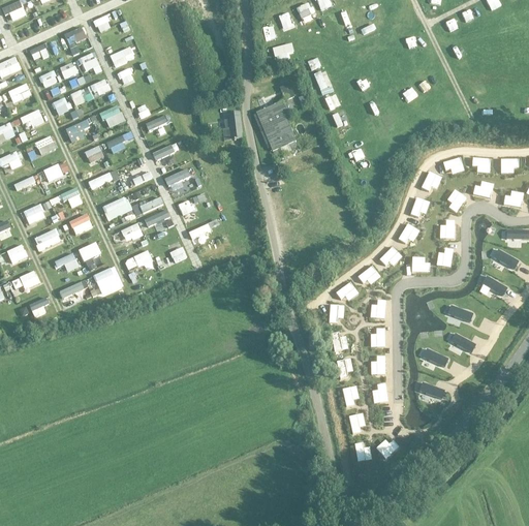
[(297,12),(311,5),(308,0),(293,0),(291,1),(297,12)]
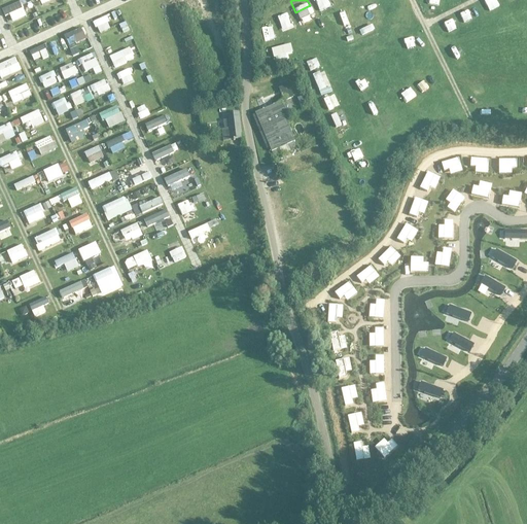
[(284,5),(274,7),(277,19),(286,15),(284,5)]
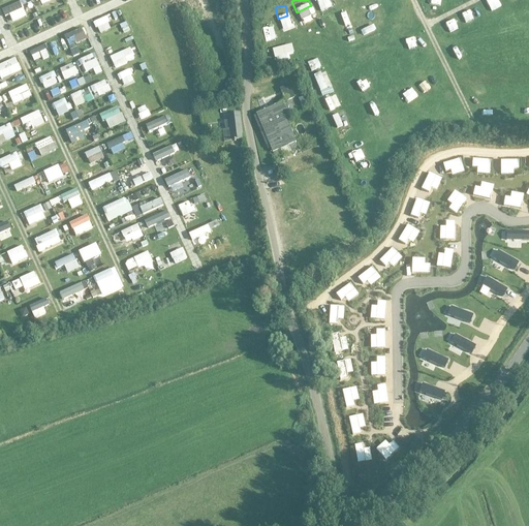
[(344,19),(348,18),(345,5),(340,6),(344,19)]
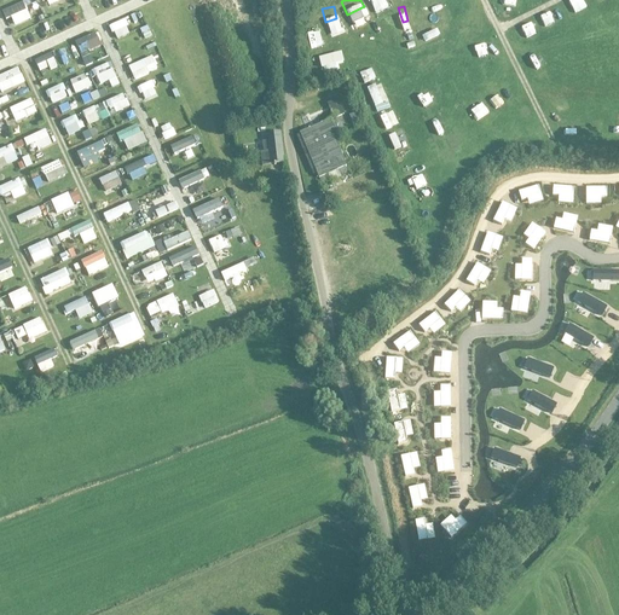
[(440,21),(453,13),(451,9),(438,16),(440,21)]
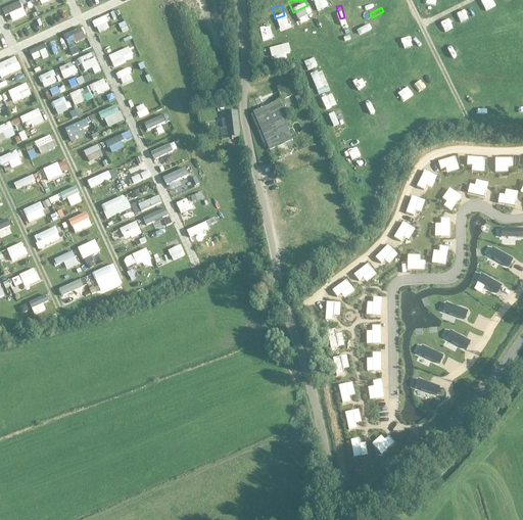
[(254,15),(258,26),(270,21),(266,11),(254,15)]
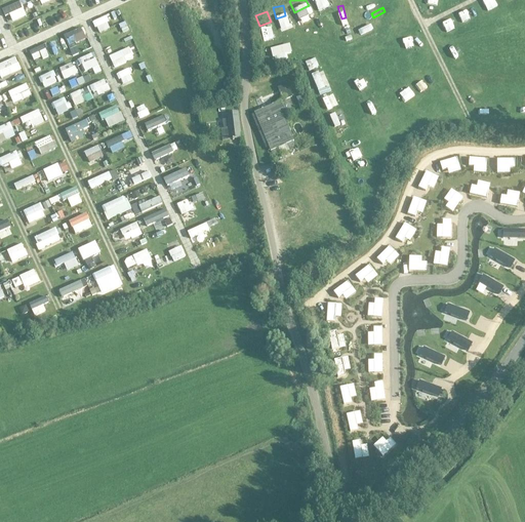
[(62,27),(66,37),(83,30),(79,19),(62,27)]
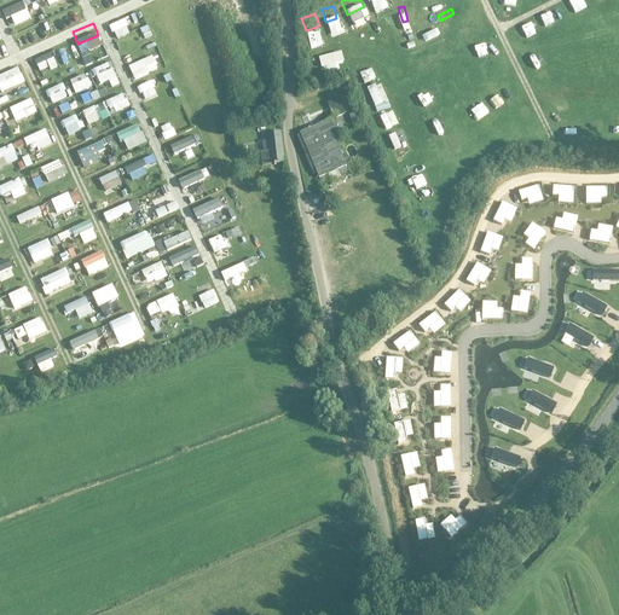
[(451,32),(439,35),(440,42),(452,40),(451,32)]
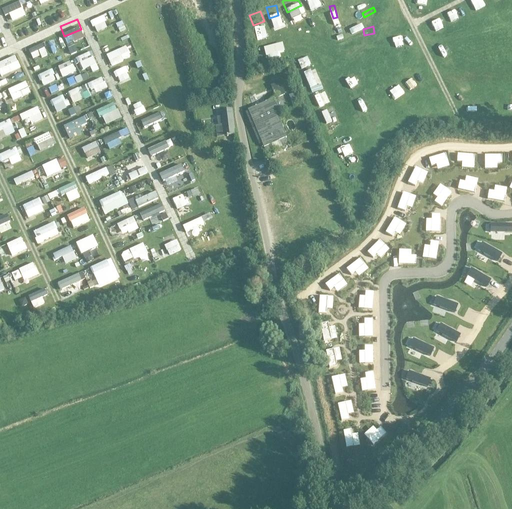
[(274,38),(268,39),(267,34),(261,35),(265,51),(277,48),(274,38)]
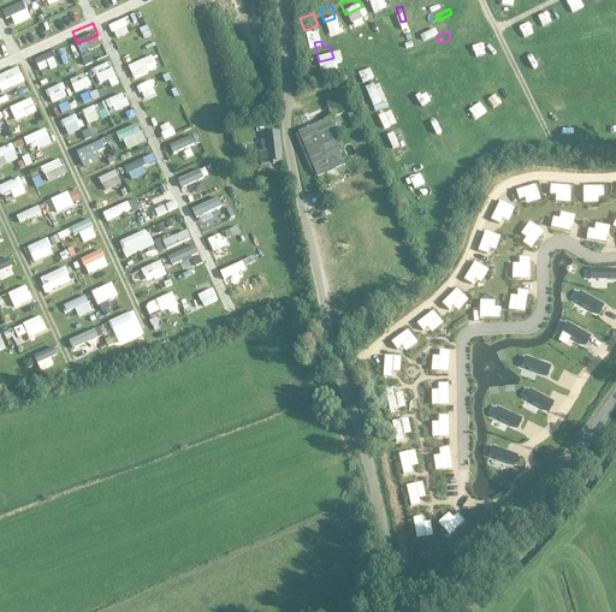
[(33,49),(37,60),(52,54),(47,43),(33,49)]
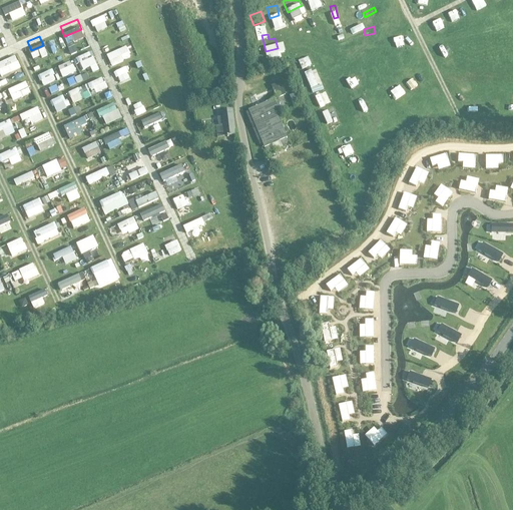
[(77,57),(87,56),(85,45),(76,47),(77,57)]
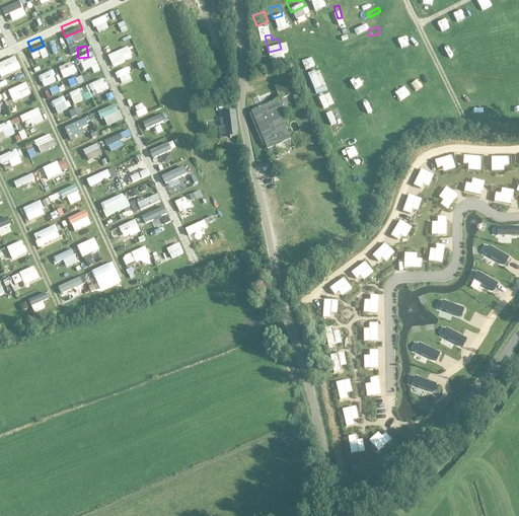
[(298,53),(301,62),(310,59),(307,50),(298,53)]
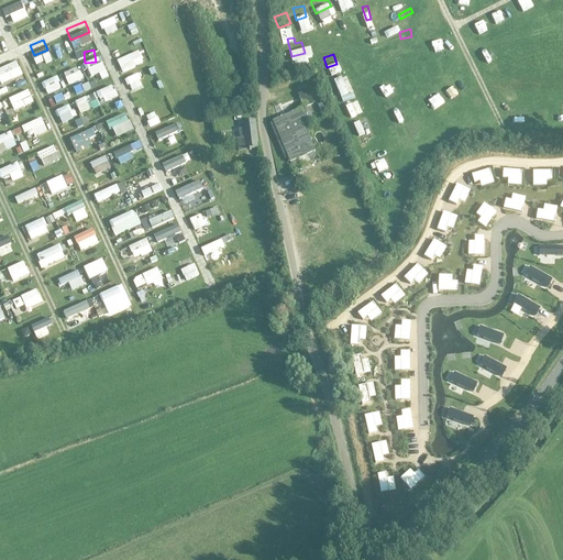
[(63,63),(66,75),(78,70),(75,58),(63,63)]
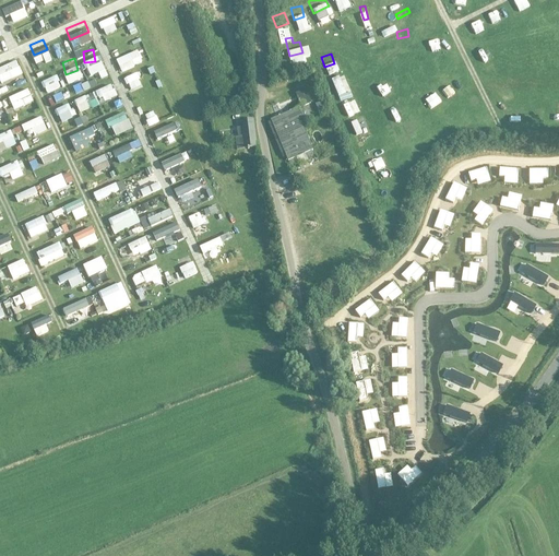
[(15,59),(0,66),(0,73),(19,64),(15,59)]
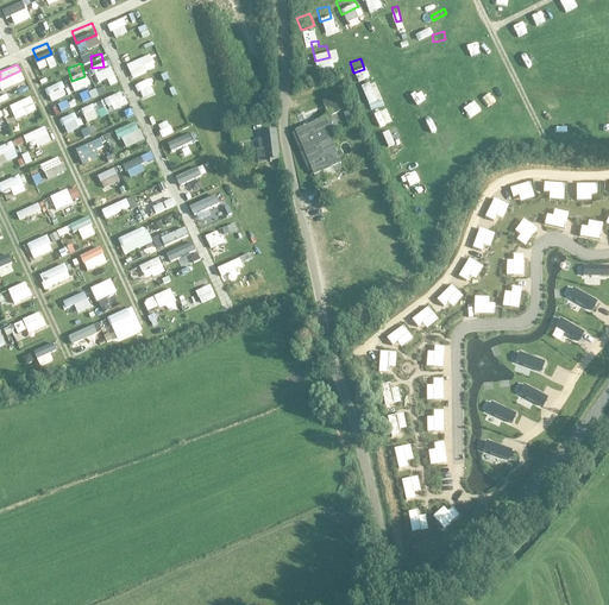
[(42,80),(46,92),(63,86),(57,73),(42,80)]
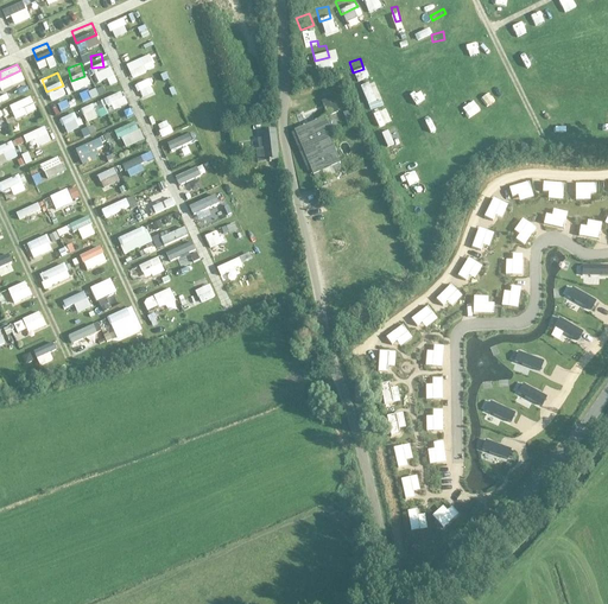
[(363,94),(374,90),(372,78),(360,81),(363,94)]
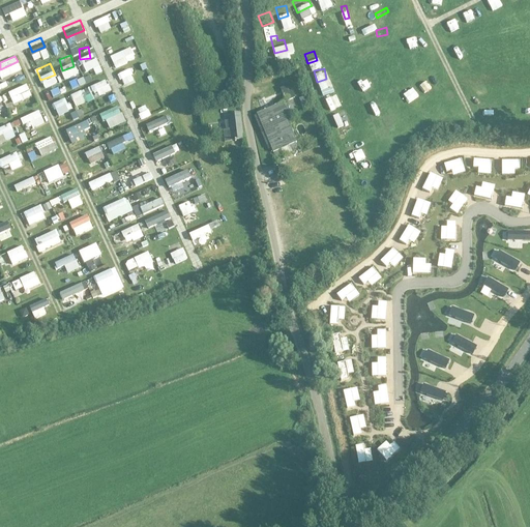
[(82,86),(92,83),(93,85),(106,82),(102,74),(80,80),(82,86)]
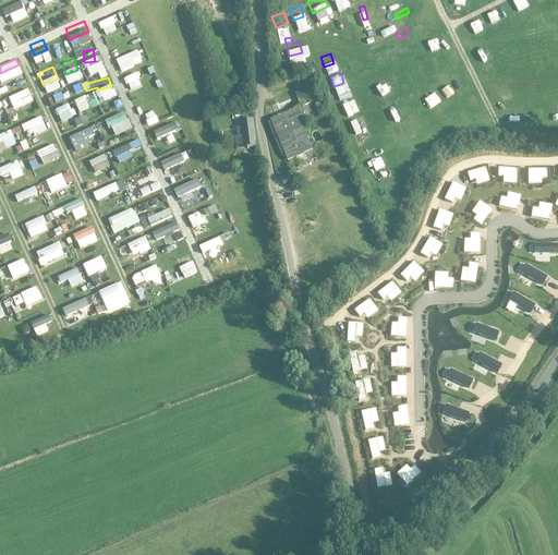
[(58,84),(49,87),(52,96),(61,92),(58,84)]
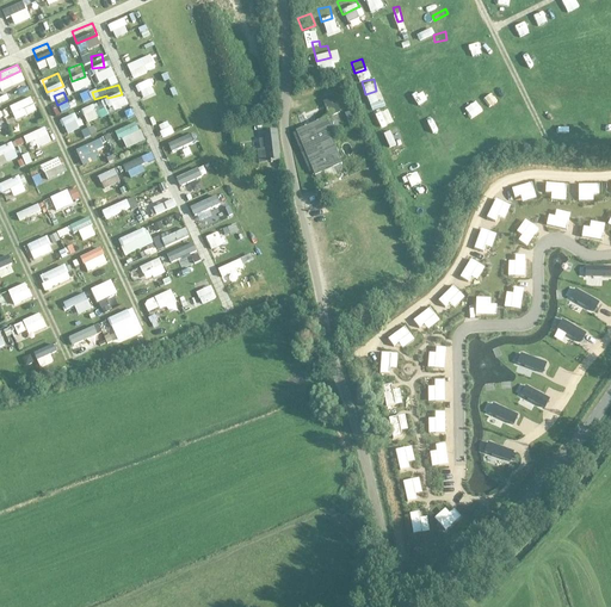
[(90,94),(76,100),(80,107),(92,101),(90,94)]
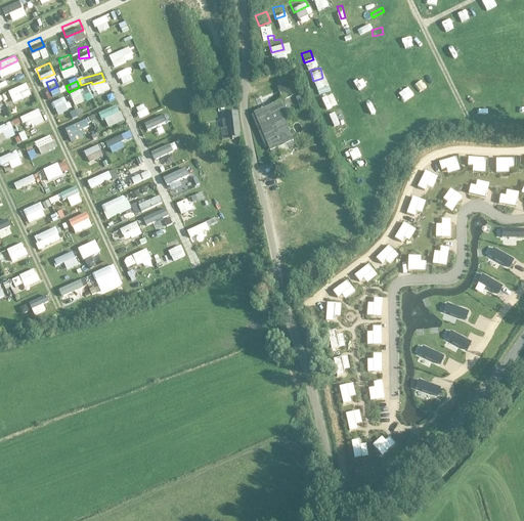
[(29,87),(26,82),(8,90),(10,96),(29,87)]
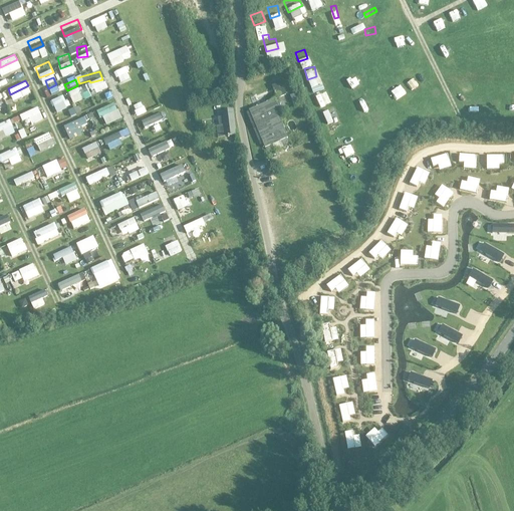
[(285,92),(280,80),(272,83),(277,95),(285,92)]
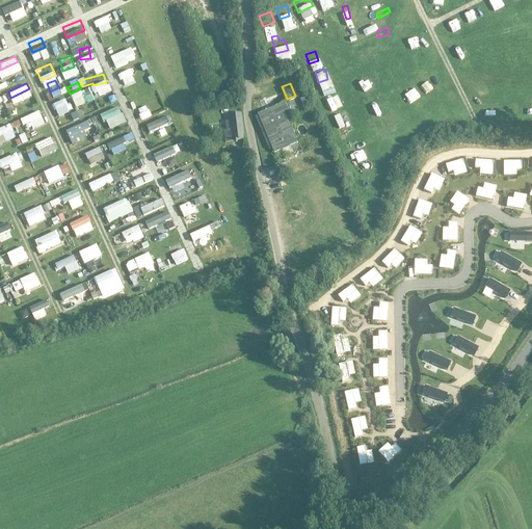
[(323,90),(326,100),(337,97),(333,87),(323,90)]
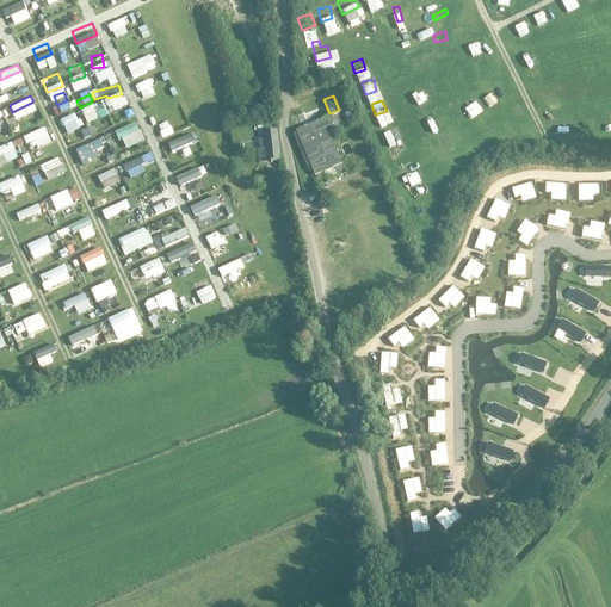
[(56,110),(61,123),(73,119),(68,106),(56,110)]
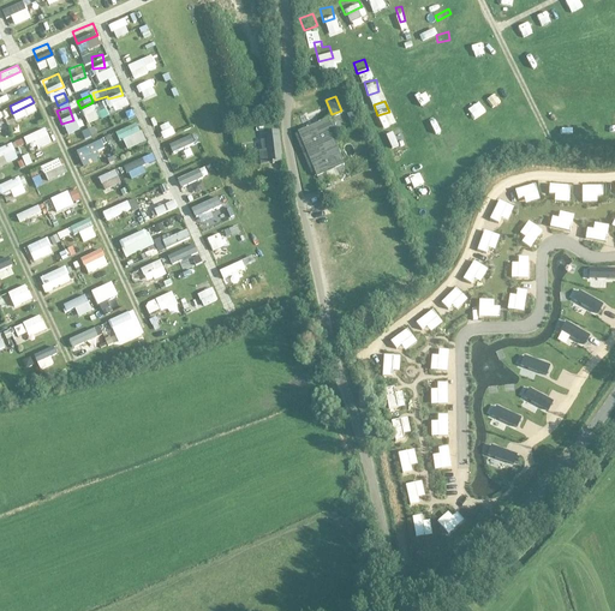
[(298,130),(299,131),(296,132),(311,168),(315,167),(320,179),(328,175),(326,171),(335,166),(338,171),(346,167),(333,135),(336,132),(329,117),(298,130)]
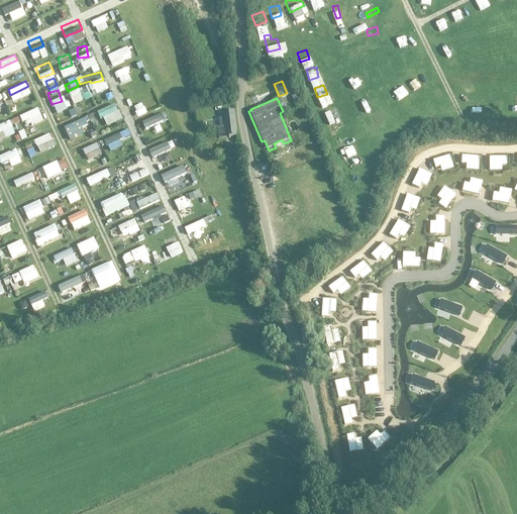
[(73,102),(66,105),(68,110),(75,107),(73,102)]
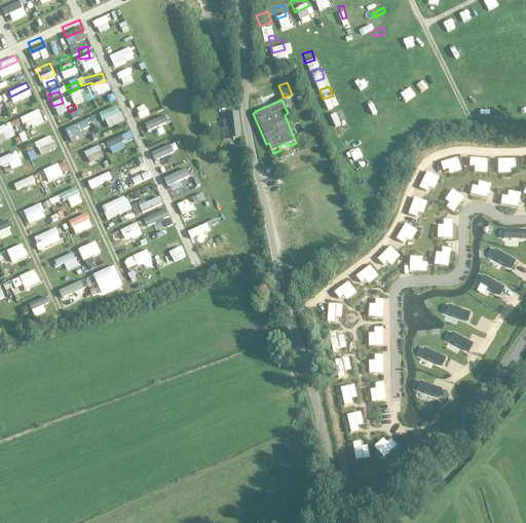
[(23,122),(41,114),(38,108),(20,116),(23,122)]
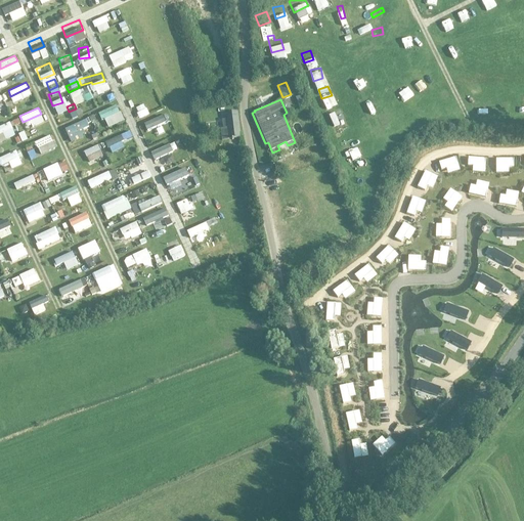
[(241,140),(239,136),(241,136),(237,110),(226,112),(227,117),(222,118),(223,126),(221,127),(222,138),(228,137),(229,142),(241,140)]
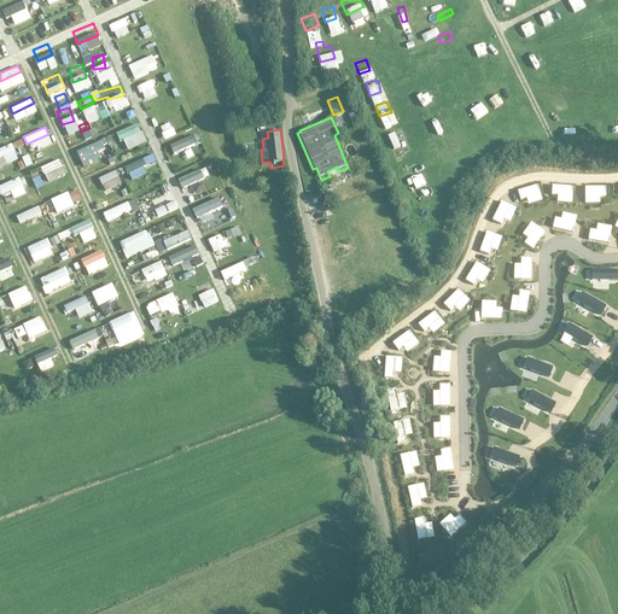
[(75,140),(79,147),(101,138),(99,130),(75,140)]
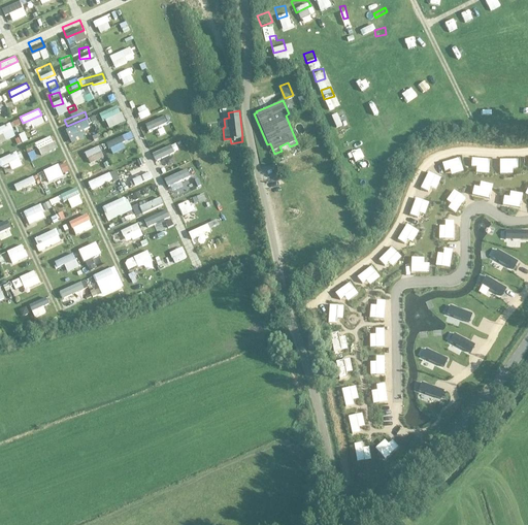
[(347,125),(356,122),(354,117),(344,120),(347,125)]
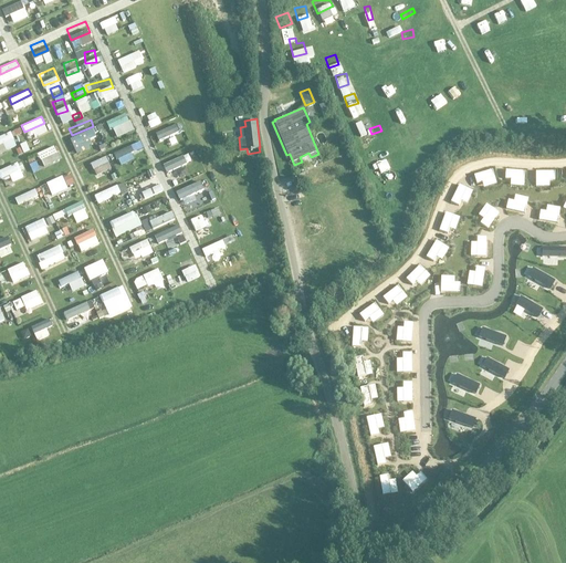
[(9,131),(0,134),(0,143),(12,137),(9,131)]
